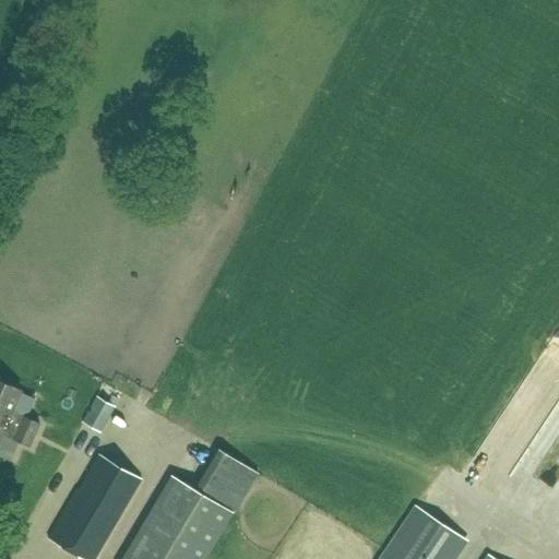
[(0,381),(0,419),(33,435),(37,424),(9,411),(19,390),(0,381)]
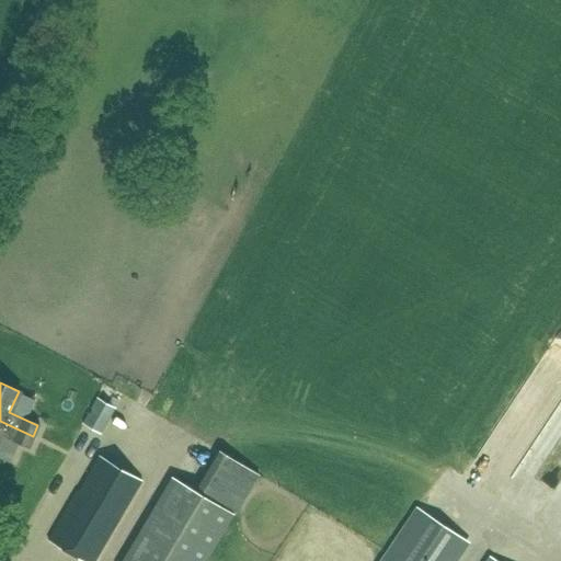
[(96,396),(82,422),(101,433),(116,407),(96,396)]
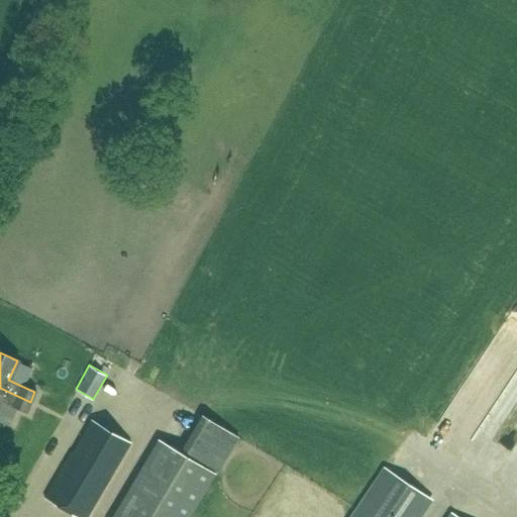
[(30,402),(0,388),(0,399),(26,410),(30,402)]
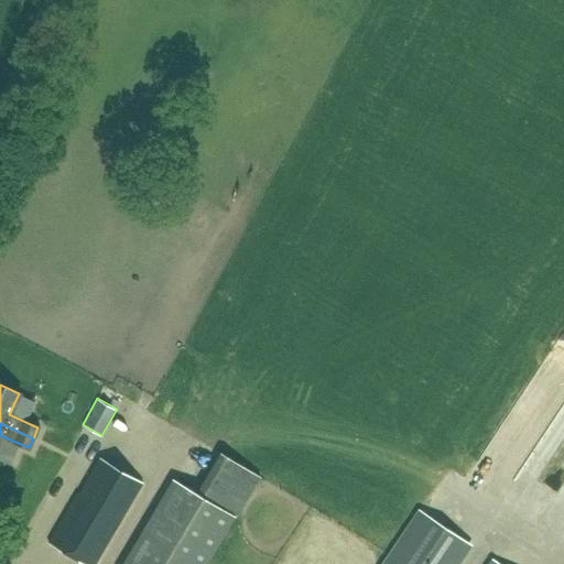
[(206,563),(234,517),(235,518),(259,478),(224,457),(201,497),(172,480),(121,563),(206,563)]
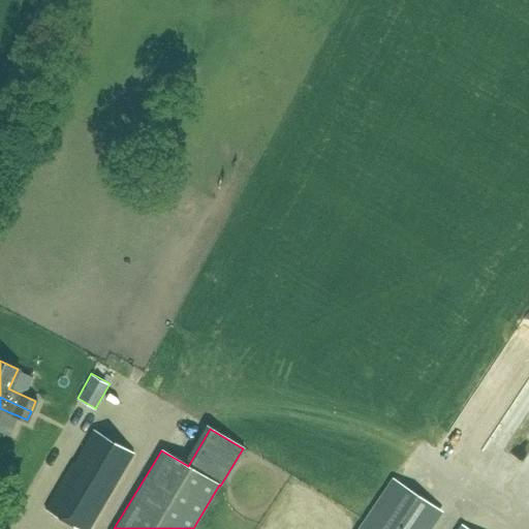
[(76,528),(88,528),(132,454),(94,431),(71,470),(68,468),(43,509),(76,528)]
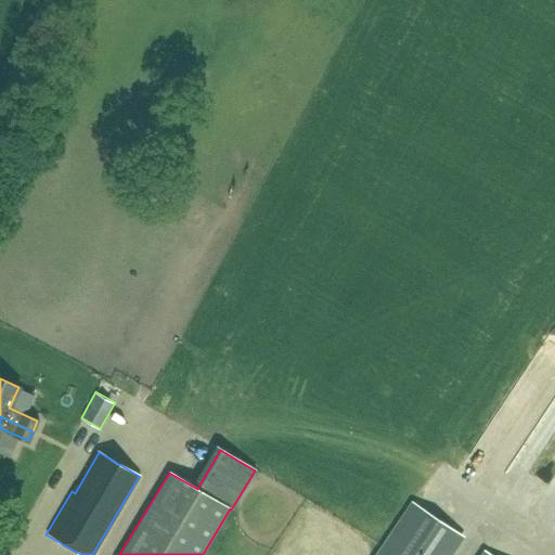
[(448,554),(461,536),(414,504),(379,554),(448,554)]
